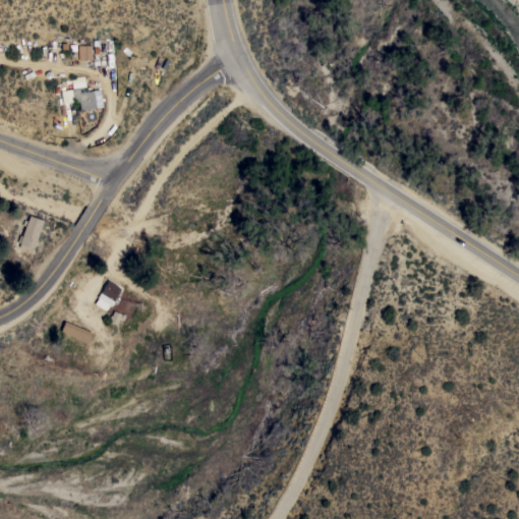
[(93,46),(94,61),(80,62),(79,47),(93,46)]
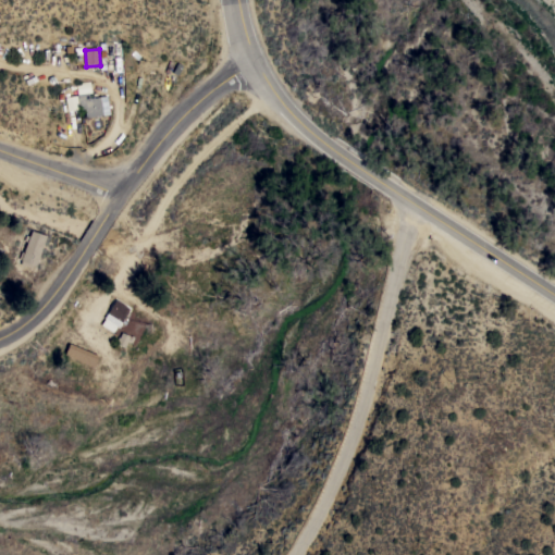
[(69,113),(66,99),(79,97),(77,86),(91,84),(94,96),(90,96),(91,99),(108,97),(111,115),(88,119),(86,110),(82,111),(69,113)]
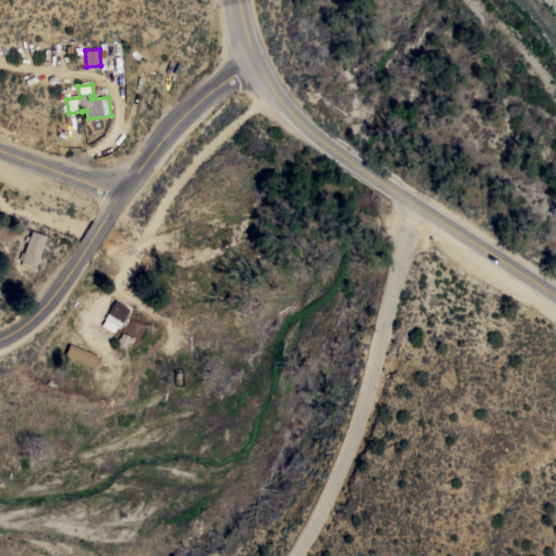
[(37,267),(35,266),(34,270),(22,266),(23,262),(21,261),(23,253),(25,254),(29,243),(25,242),(27,237),(31,238),(34,232),(48,238),(37,267)]
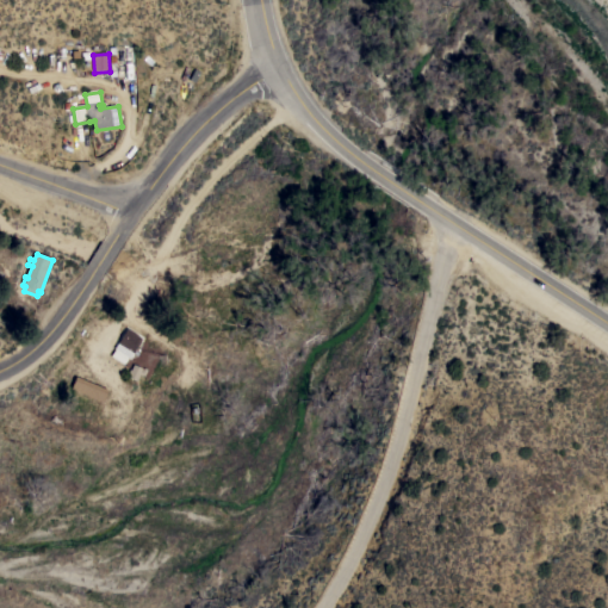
[(129,329),(141,336),(141,337),(144,340),(135,354),(130,352),(128,355),(121,351),(123,347),(119,345),(129,329)]
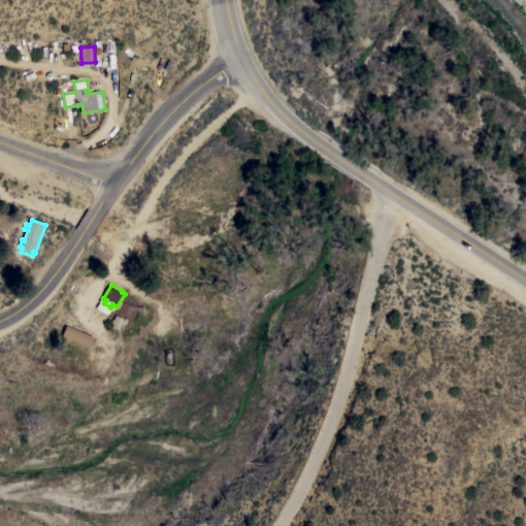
[(113,324),(112,323),(113,321),(114,321),(117,316),(128,321),(124,332),(111,327),(113,324)]
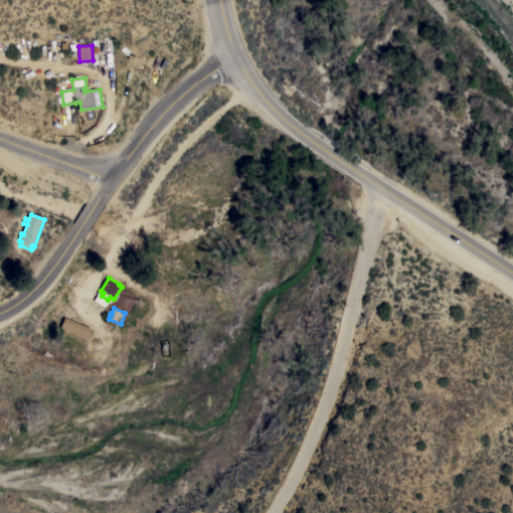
[(65,319),(93,330),(88,340),(61,329),(65,319)]
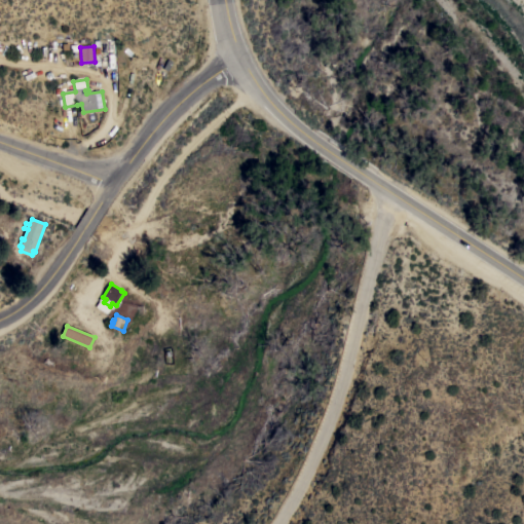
All buildings are outlined.
